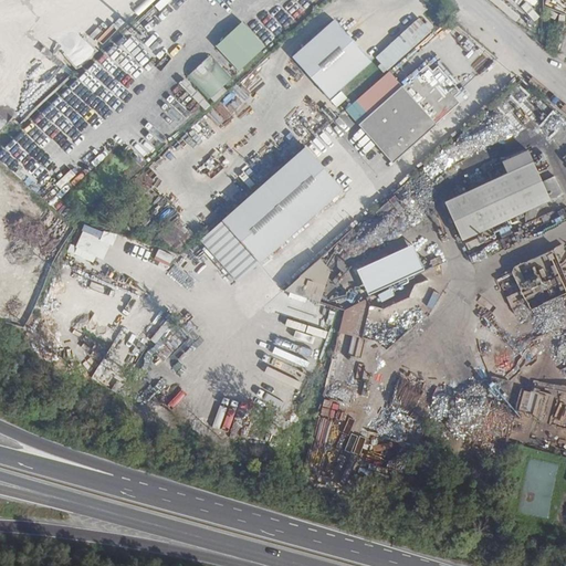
[(386,73),(431,29),(419,16),(373,59),(386,73)]
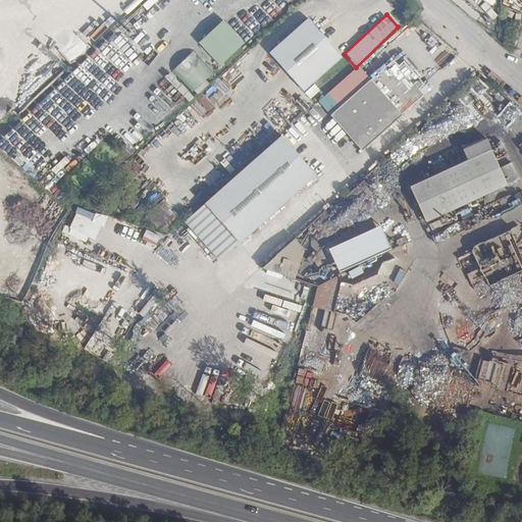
[(89,52),(83,41),(77,44),(73,36),(59,43),(68,61),(89,52)]
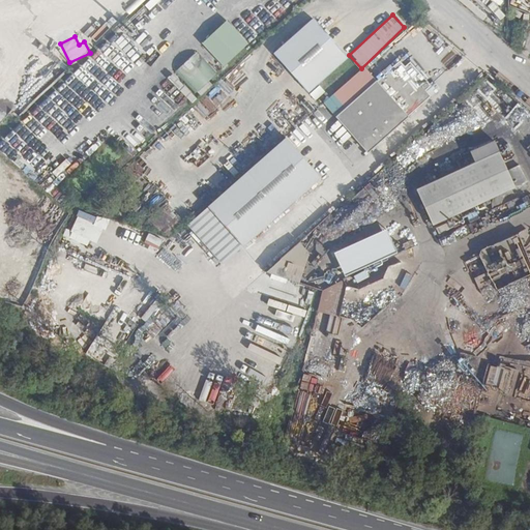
[(408,51),(348,104),(380,140),(440,87),(435,81),(440,76),(418,52),(413,57),(408,51)]
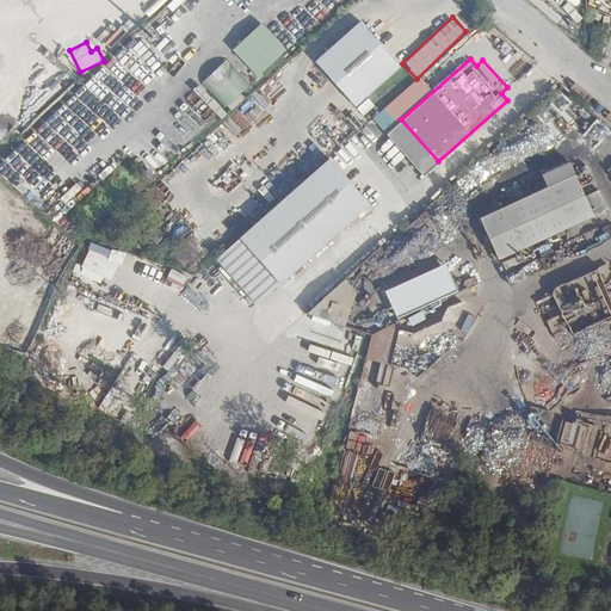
[(202,82),(229,112),(245,98),(241,94),(250,86),(226,60),(202,82)]
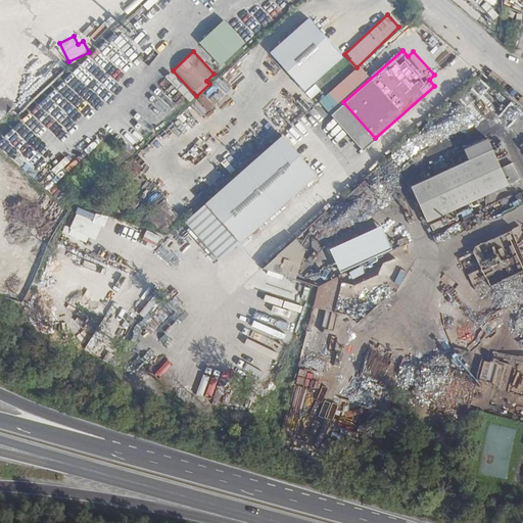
[(189,101),(194,96),(170,74),(164,79),(189,101)]
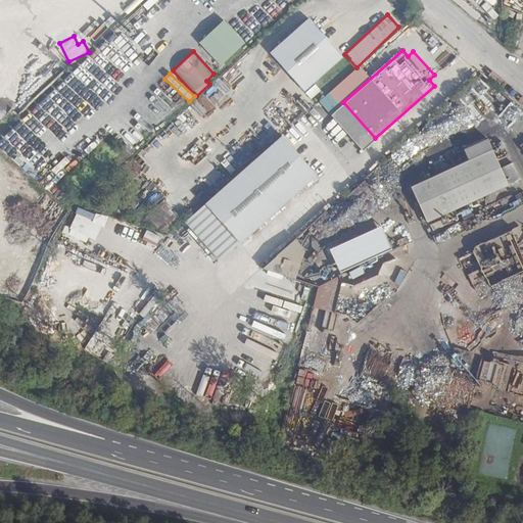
[(283,137),(182,220),(217,262),(317,179),(283,137)]
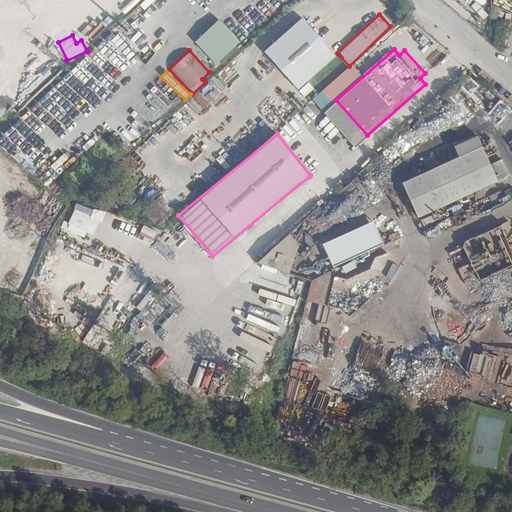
[(484,143),(407,185),(426,218),(502,177),(494,161),(484,143)]
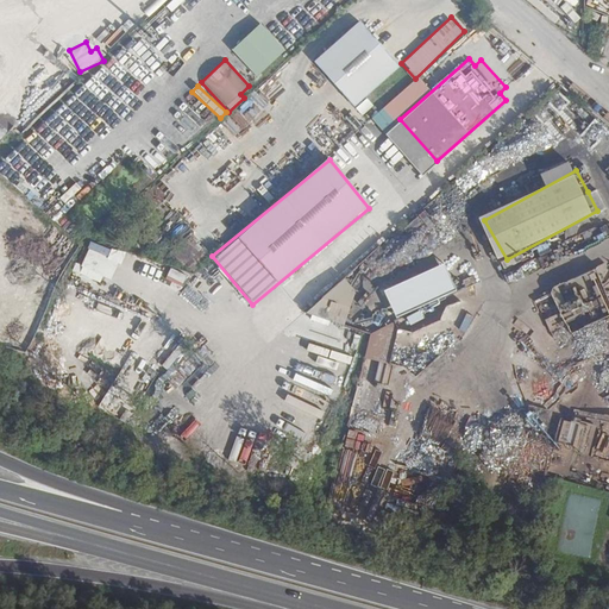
[(608,199),(601,184),(588,192),(597,211),(608,203),(608,199)]
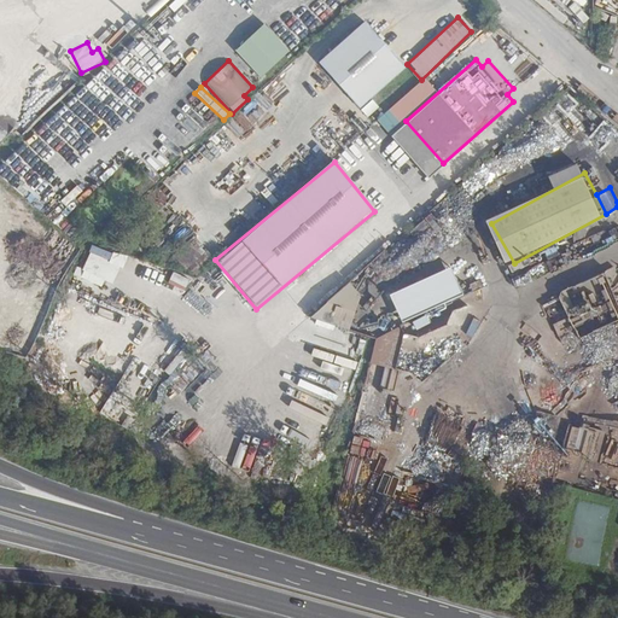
[(114,284),(123,257),(91,245),(81,272),(114,284)]
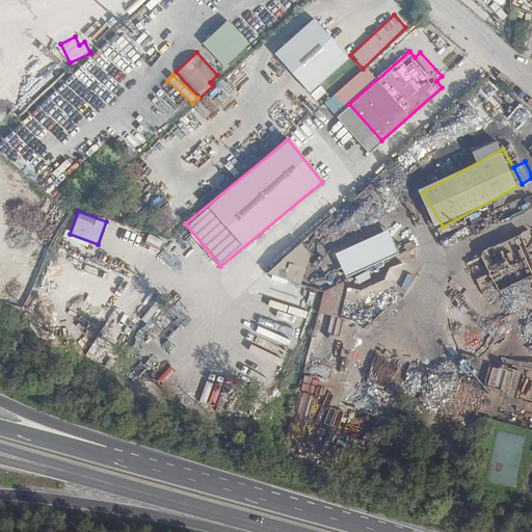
[(270,270),(285,287),(315,259),(299,243),(270,270)]
